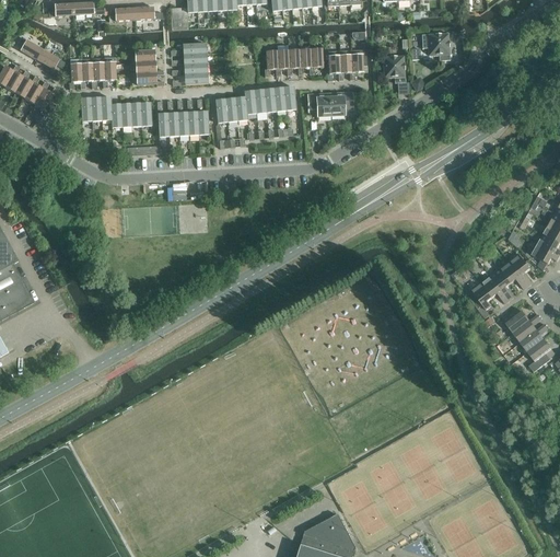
[(186,0),(187,6),(188,11),(198,11),(197,0),(186,0)]
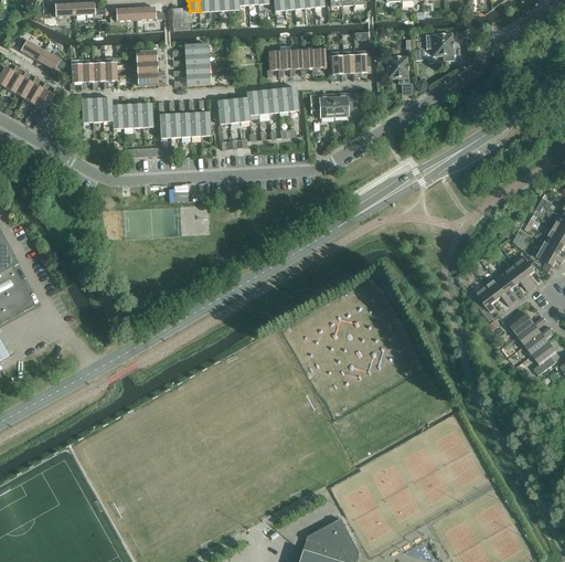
[(199,0),(200,11),(210,10),(209,0),(199,0)]
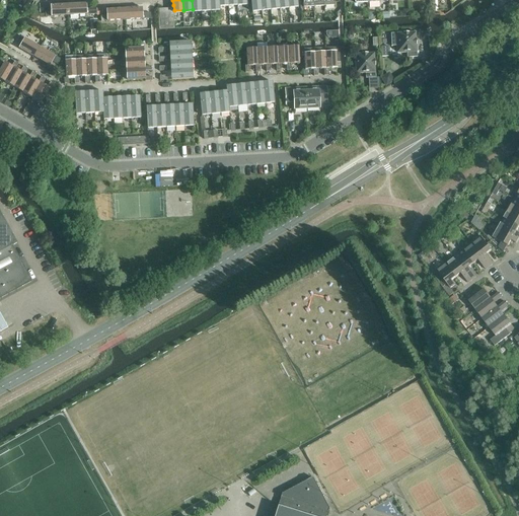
[(192,0),(193,9),(202,9),(201,0),(192,0)]
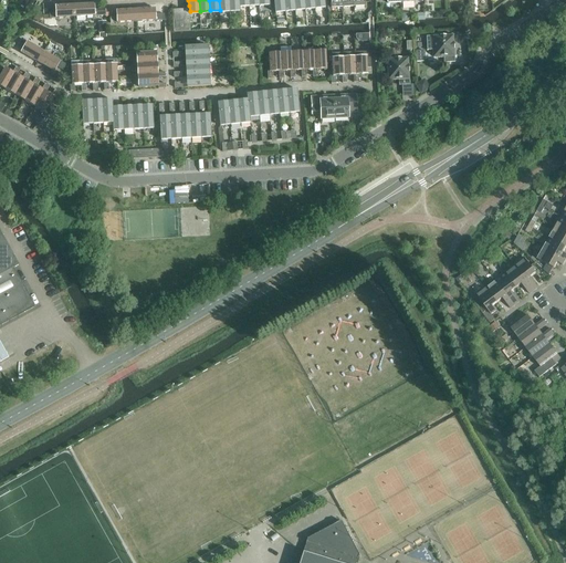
[(219,0),(220,10),(229,9),(228,0),(219,0)]
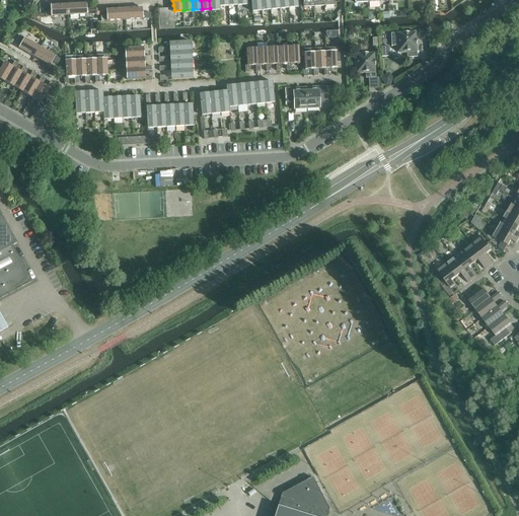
[(209,0),(210,8),(220,7),(220,3),(219,4),(219,0),(209,0)]
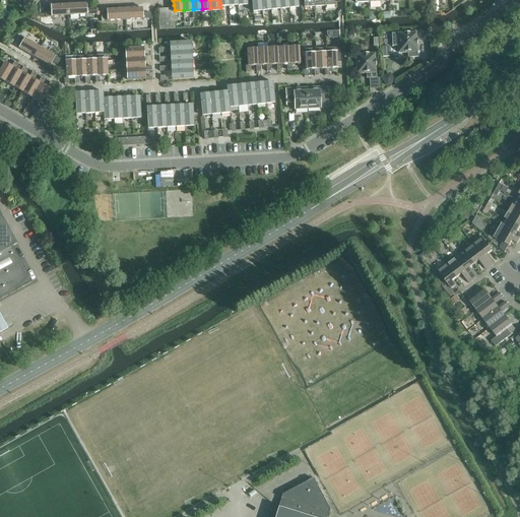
[(262,8),(261,0),(252,0),(253,9),(262,8)]
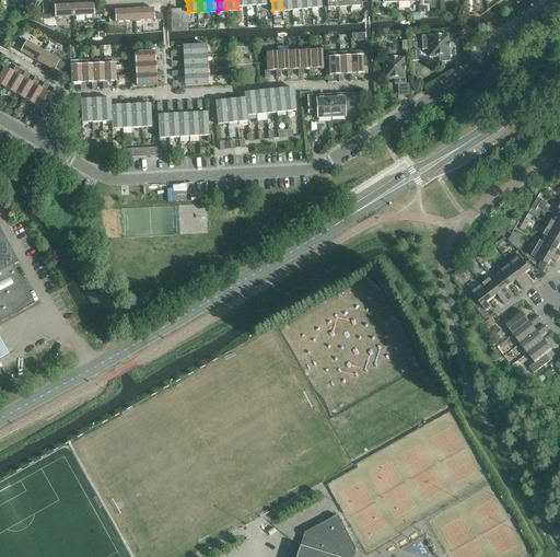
[(281,0),(282,9),(292,8),(291,0),(281,0)]
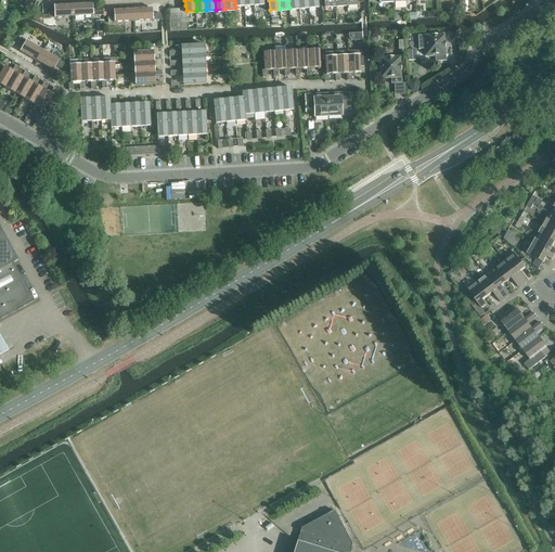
[(93,1),(74,2),(74,14),(100,13),(99,7),(93,7),(93,1)]
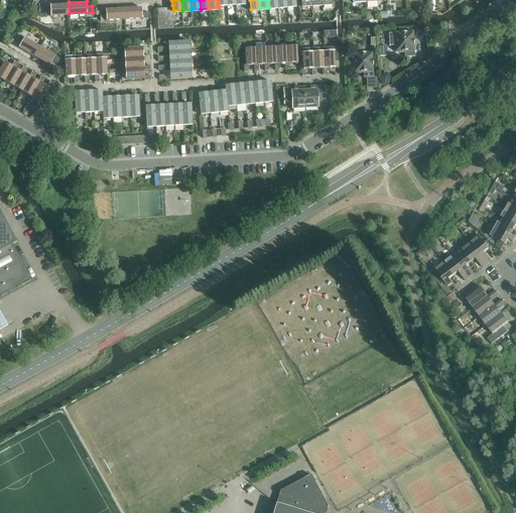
[(69,13),(69,2),(50,2),(50,8),(45,8),(45,14),(69,13)]
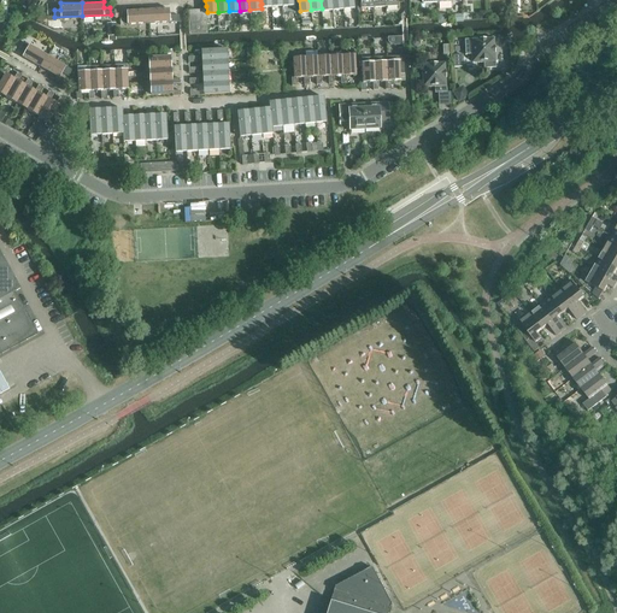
[(170,6),(148,7),(148,21),(177,19),(177,12),(170,12),(170,6)]
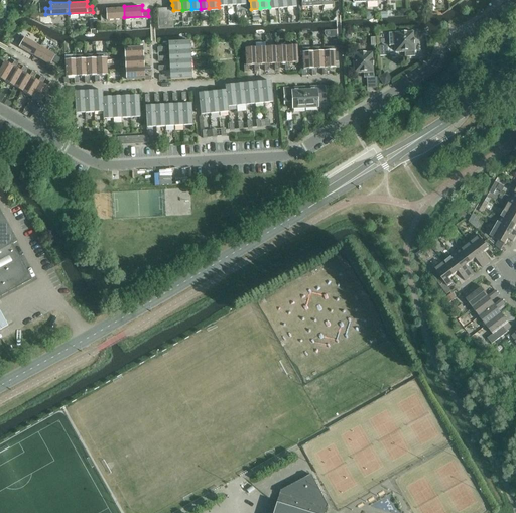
[(173,10),(172,5),(157,6),(158,26),(173,25),(173,10)]
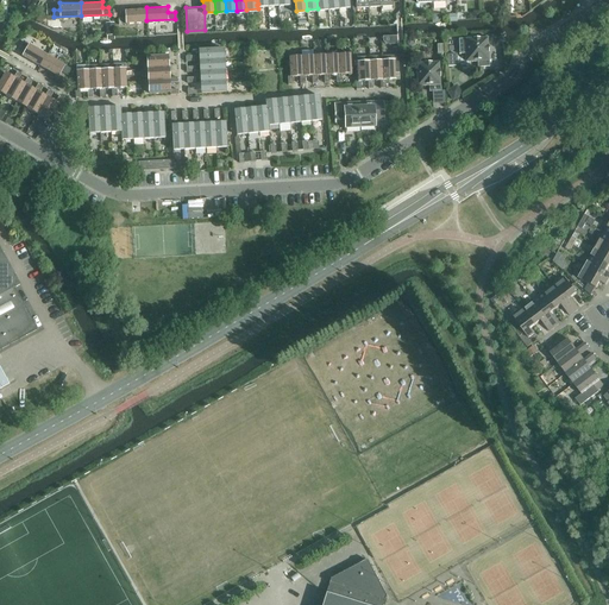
[(146,20),(146,7),(125,8),(125,14),(119,14),(119,21),(146,20)]
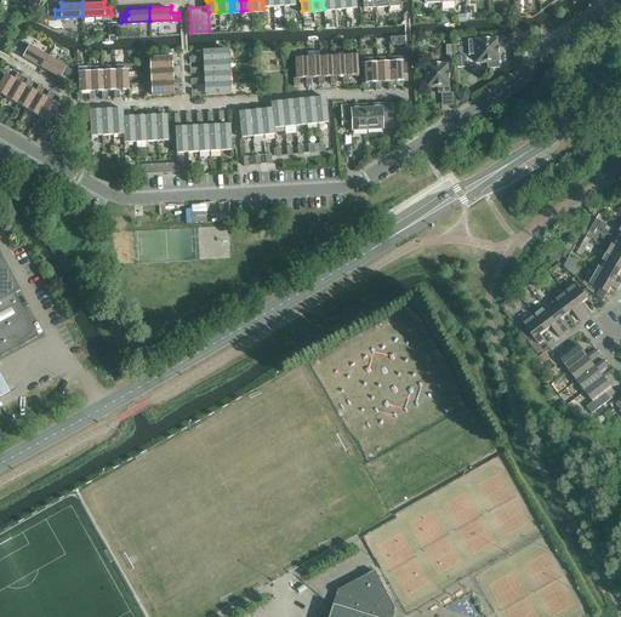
[(474,52),(476,61),(488,60),(488,66),(500,64),(497,35),(468,36),(468,52),(474,52)]
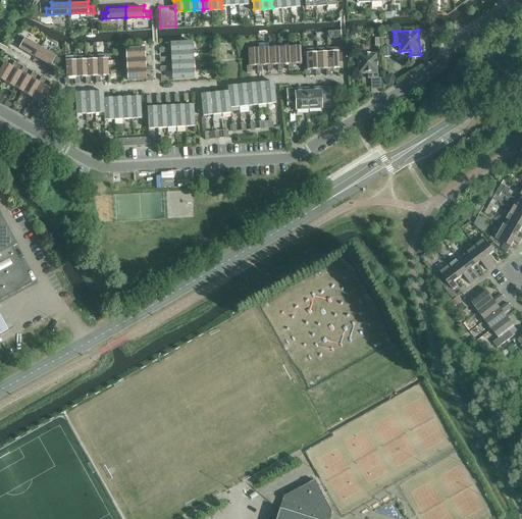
[(19,46),(35,54),(41,45),(40,44),(42,40),(34,36),(32,40),(19,33),(16,38),(21,41),(19,46)]
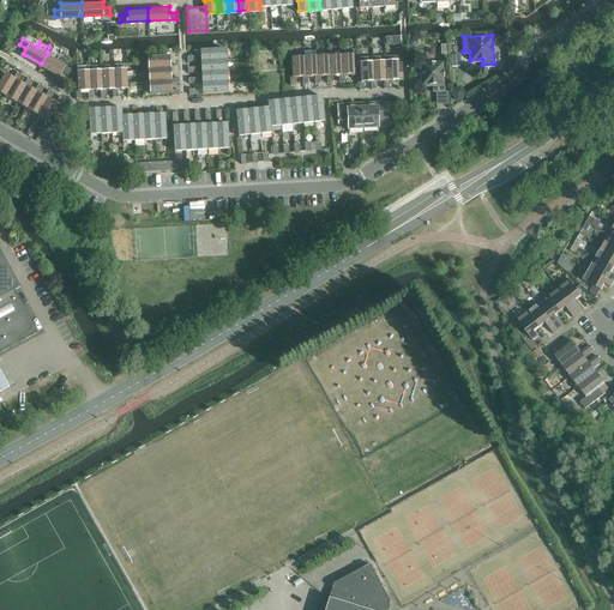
[(200,47),(202,58),(227,56),(226,46),(200,47)]
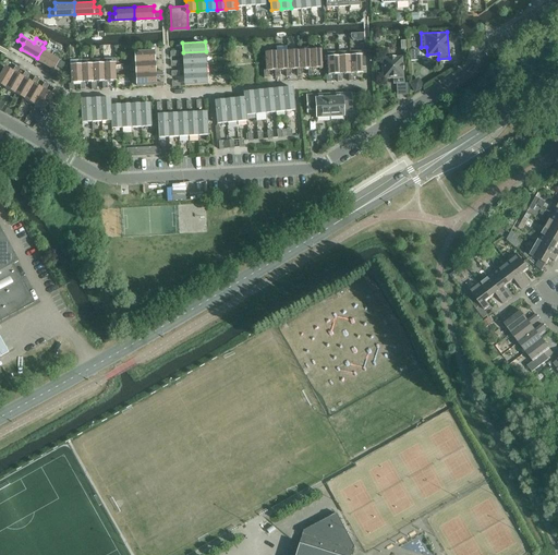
[(322,47),(310,48),(311,65),(308,65),(308,73),(314,72),(313,65),(323,64),(322,47)]
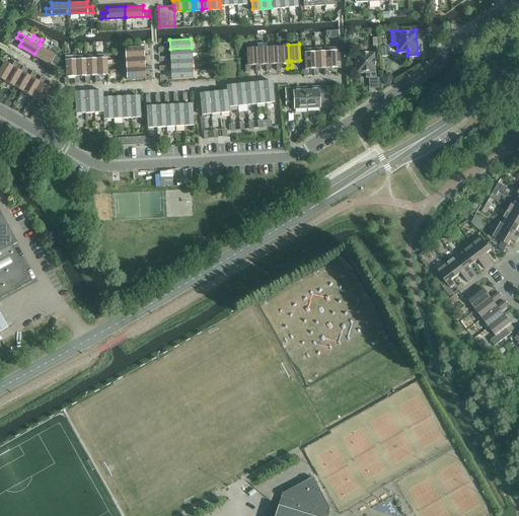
[(41,45),(34,54),(50,63),(53,59),(58,62),(61,56),(41,45)]
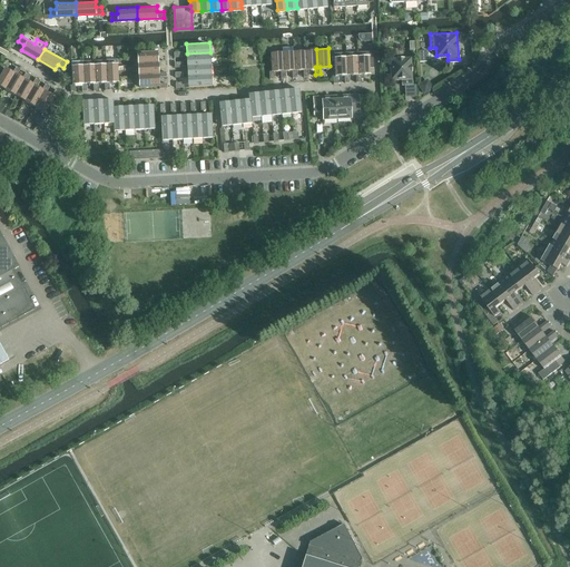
[(137,50),(138,62),(158,61),(158,64),(166,62),(166,58),(158,58),(158,49),(137,50)]
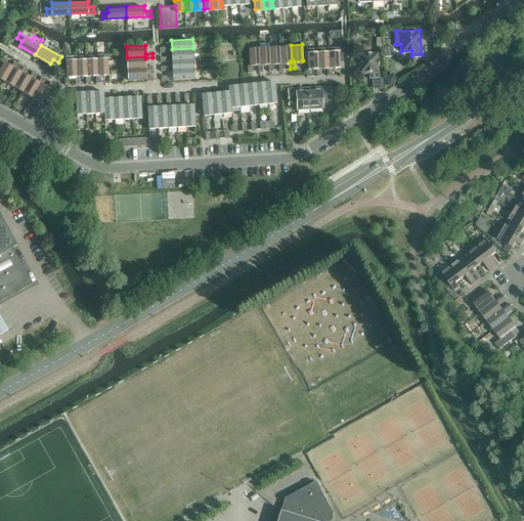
[(280,45),(270,46),(271,62),(269,62),(269,70),(273,69),(273,62),(279,62),(281,62),(280,45)]
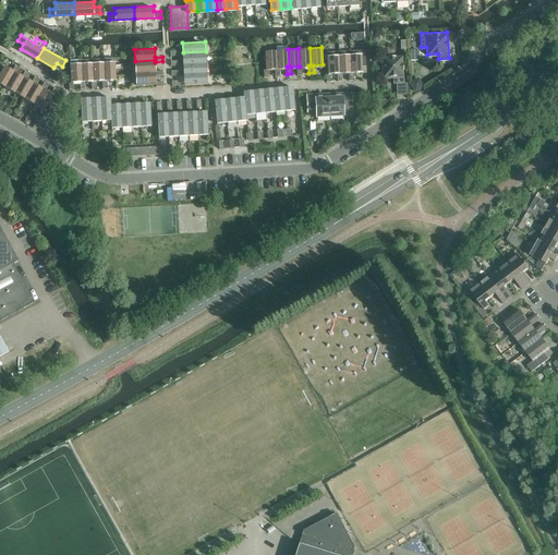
[(310,48),(299,48),(300,67),(298,67),(298,73),(302,73),(302,65),(308,65),(311,65),(310,48)]
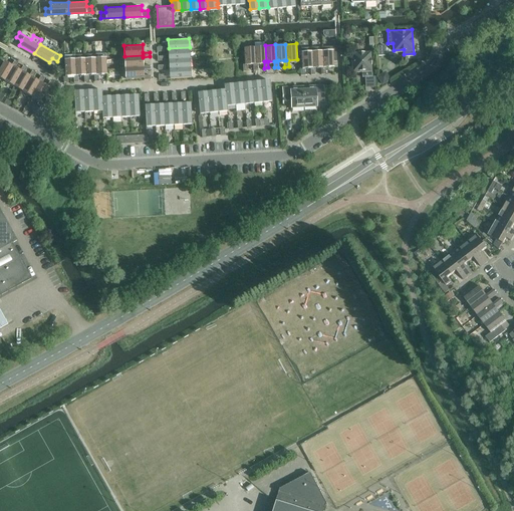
[(322,44),(312,45),(313,66),(311,66),(311,72),(315,72),(315,66),(321,65),(323,65),(322,44)]
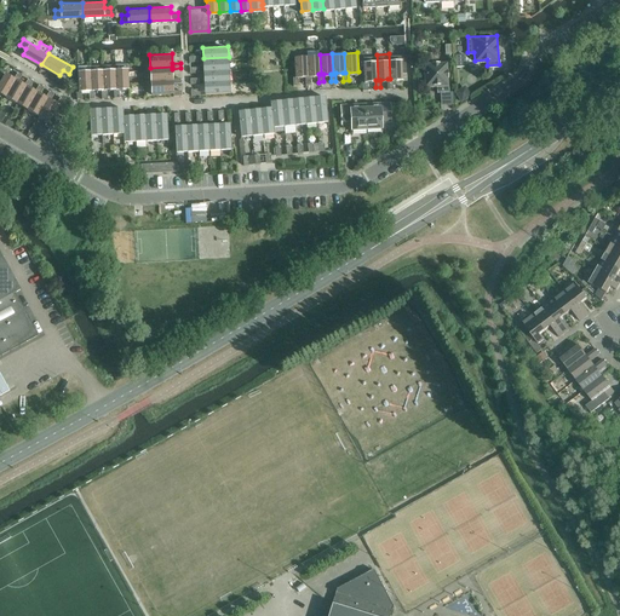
[(406,53),(389,53),(390,79),(388,79),(388,87),(392,86),(392,79),(403,79),(402,68),(407,68),(406,53)]
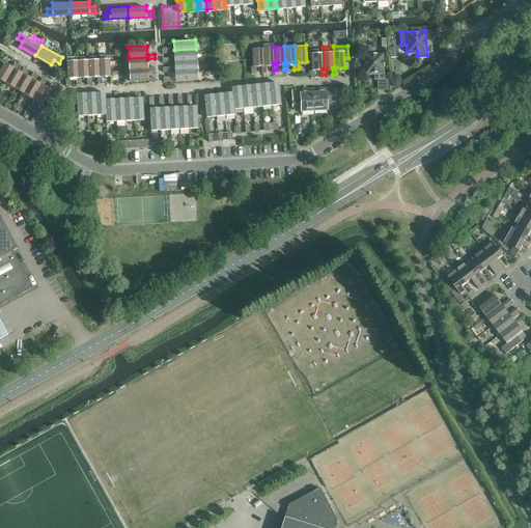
[(263,64),(262,47),(252,48),(253,64),(251,64),(251,72),(256,71),(255,64),(261,64),(263,64)]
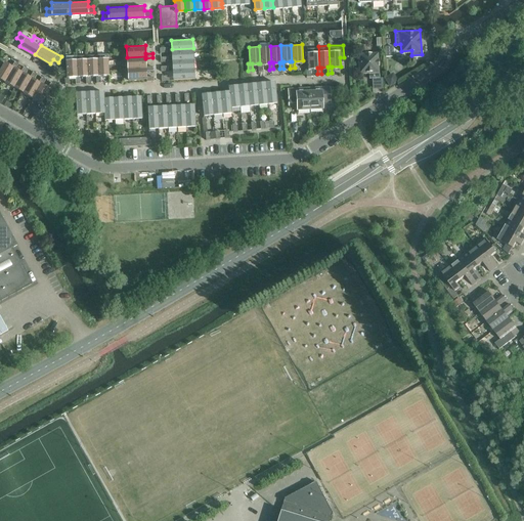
[(270,46),(259,46),(260,63),(258,63),(259,70),(263,70),(263,62),(269,62),(271,62),(270,46)]
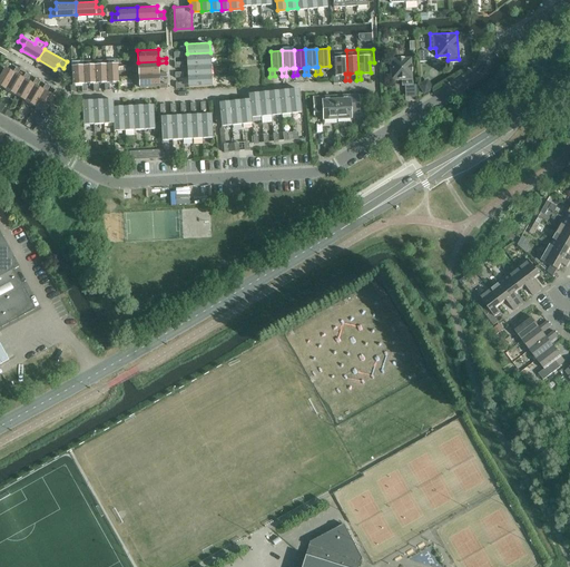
[(347,74),(346,50),(334,50),(335,74),(333,74),(334,81),(338,81),(338,74),(345,74),(347,74)]
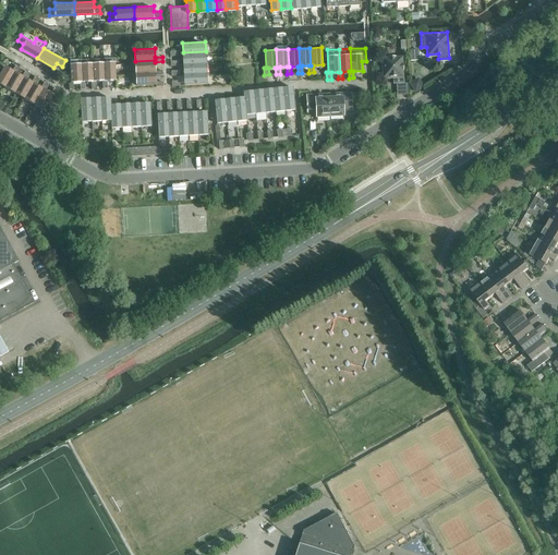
[(183,52),(183,63),(206,61),(206,51),(183,52)]
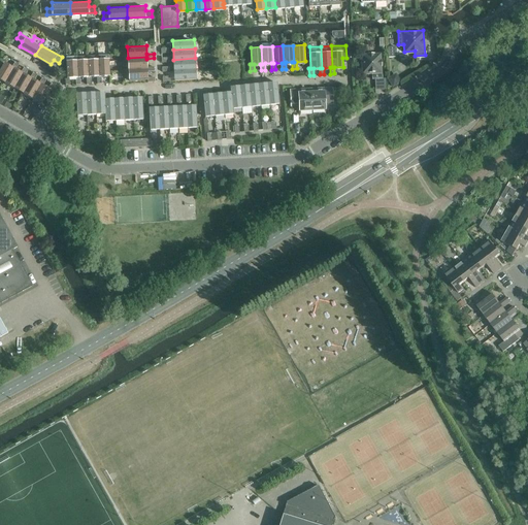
[(361,52),(362,72),(372,72),(372,76),(383,76),(382,51),(361,52)]
